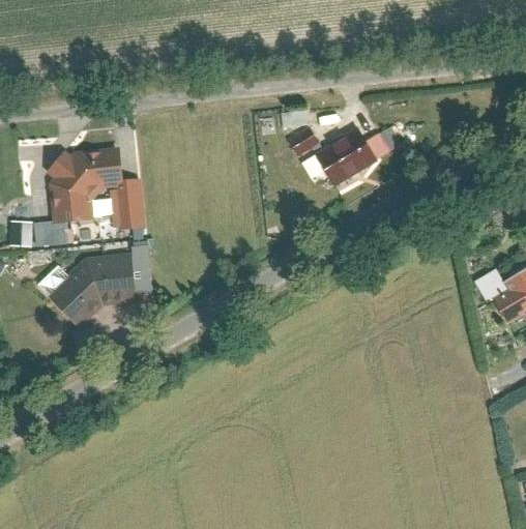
[(358,124),(316,151),(334,183),(378,159),(358,124)]
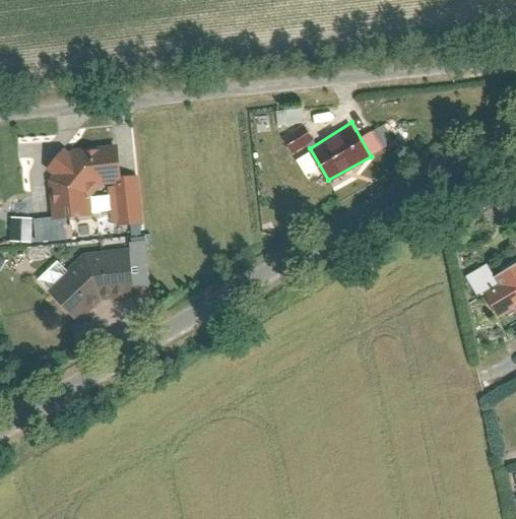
[(288,156),(305,142),(298,133),(280,147),(288,156)]
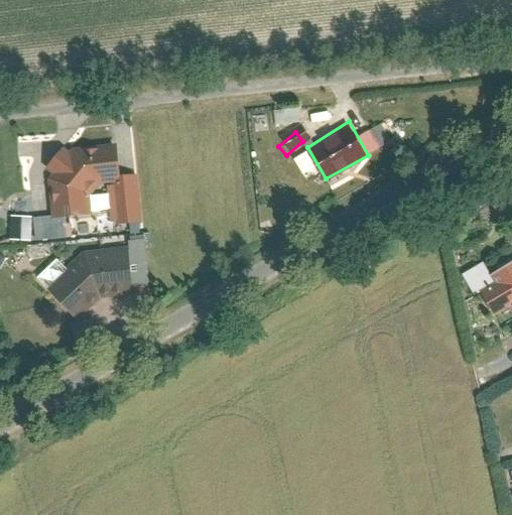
[(48,175),(51,217),(91,213),(88,194),(98,182),(120,181),(116,143),(71,148),(48,175)]
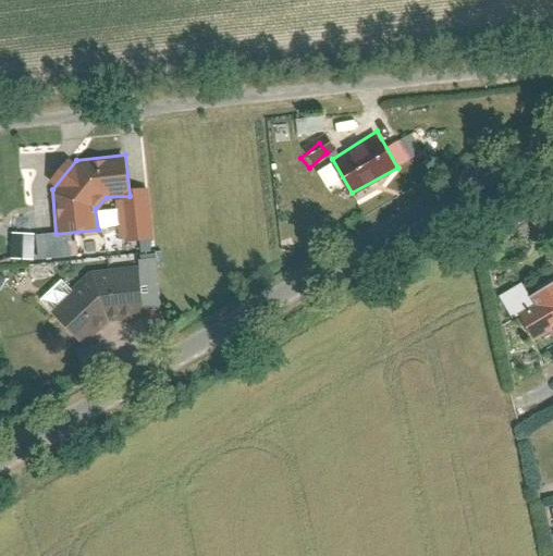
[(88,271),(51,310),(82,346),(108,319),(143,317),(137,264),(88,271)]
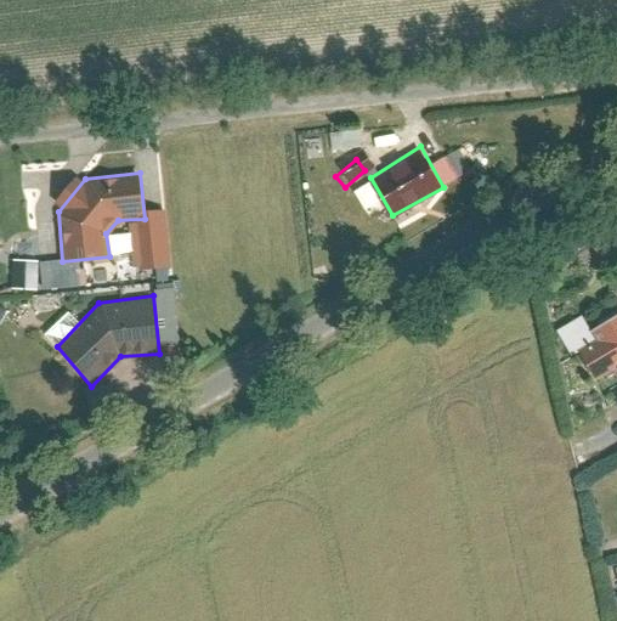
[(594,342),(579,351),(594,379),(612,370),(616,377),(616,315),(590,331),(594,342)]
